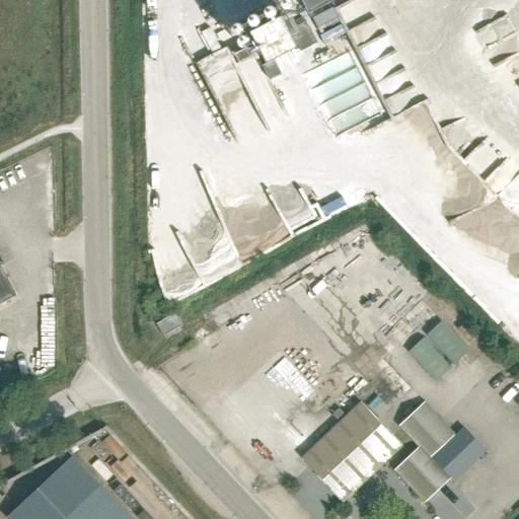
[(302,0),(309,13),(335,0),(302,0)]
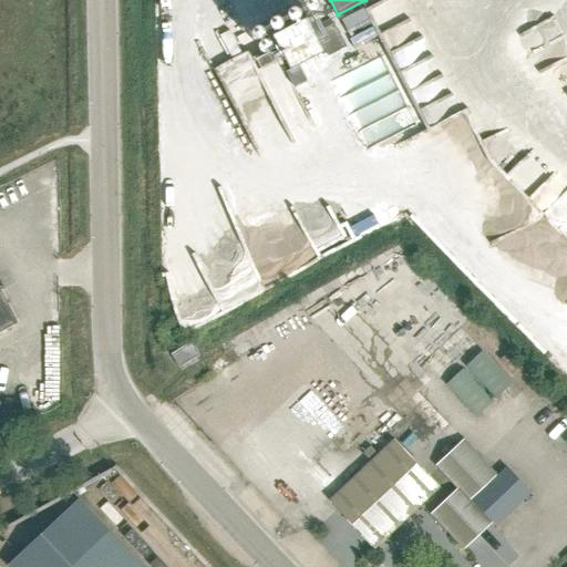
[(274,34),(291,69),(326,51),(328,57),(347,47),(334,22),(317,32),(308,17),(274,34)]
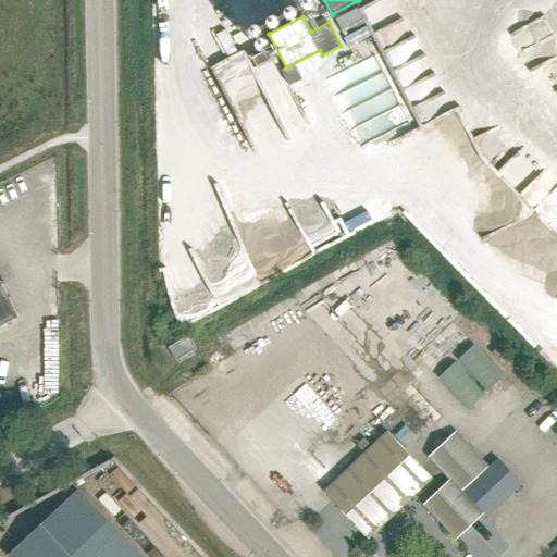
[(236,17),(221,27),(238,54),(254,45),(236,17)]
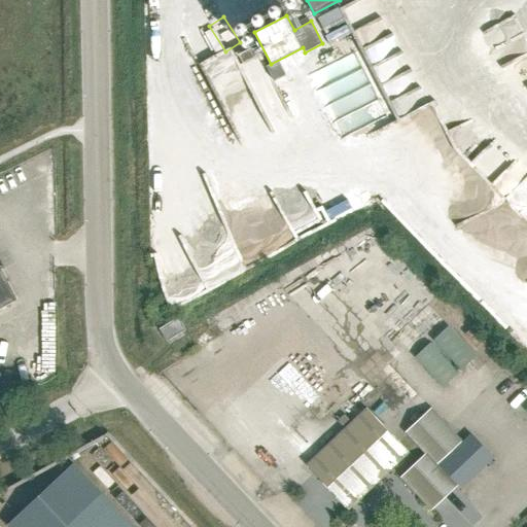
[(227,134),(246,124),(229,92),(210,102),(227,134)]
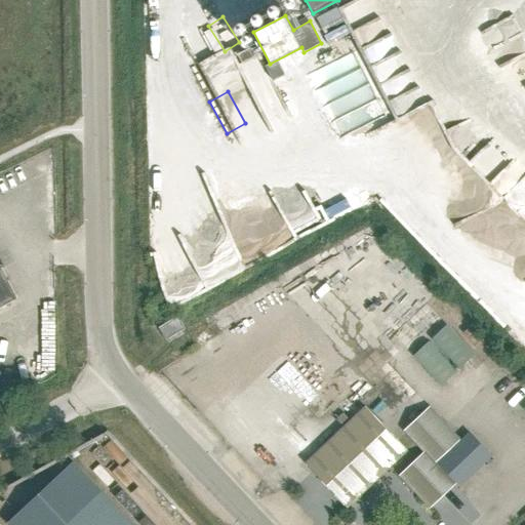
[(288,206),(260,216),(269,237),(295,227),(288,206)]
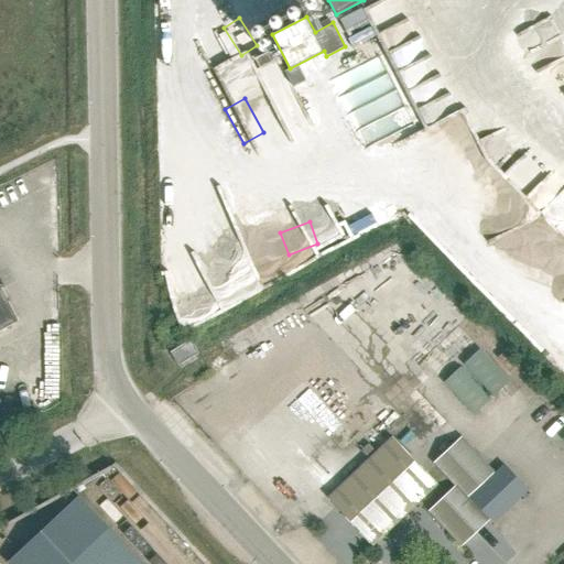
[(0,328),(17,321),(0,289),(0,328)]
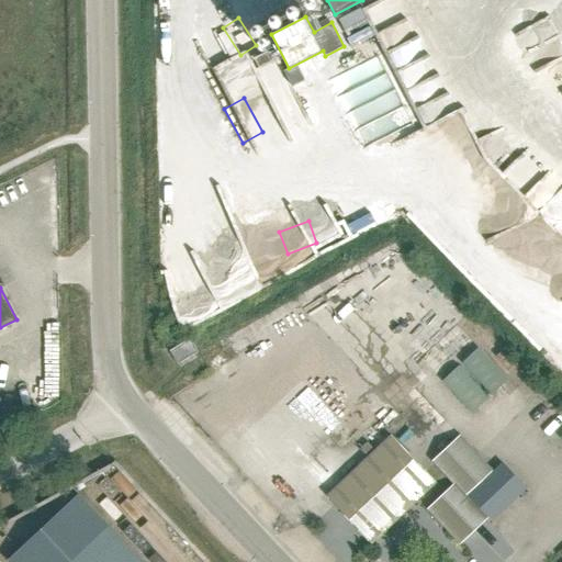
[(192,338),(171,350),(179,363),(200,352),(192,338)]
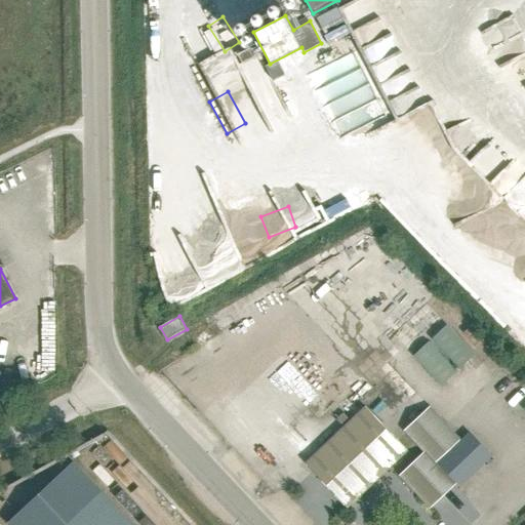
[(446,324),(431,338),(459,368),(474,354),(446,324)]
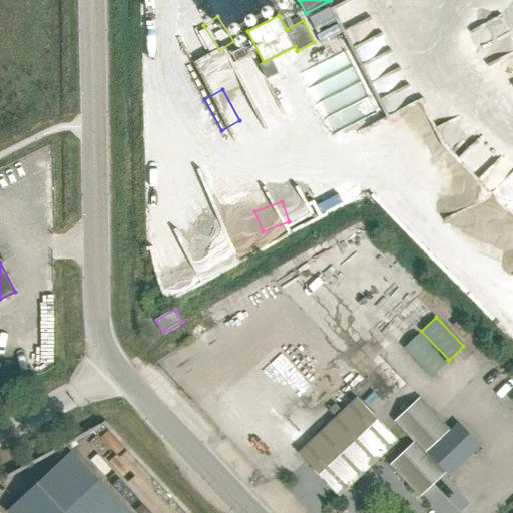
[(403,348),(431,377),(445,363),(418,334),(403,348)]
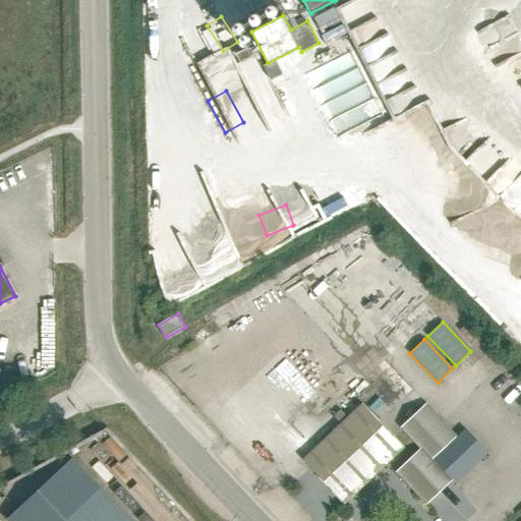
[(404,449),(361,403),(301,460),(344,505),(404,449)]
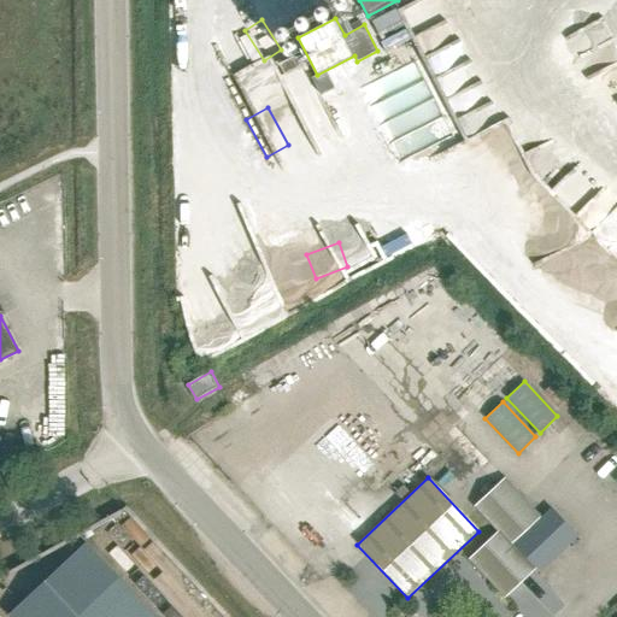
[(510,544),(540,515),(523,497),(505,477),(475,507),(492,526),(498,532),(469,559),(504,597),(534,569),(522,557),(524,554),(540,571),(577,536),(551,509),(511,546),(510,544)]
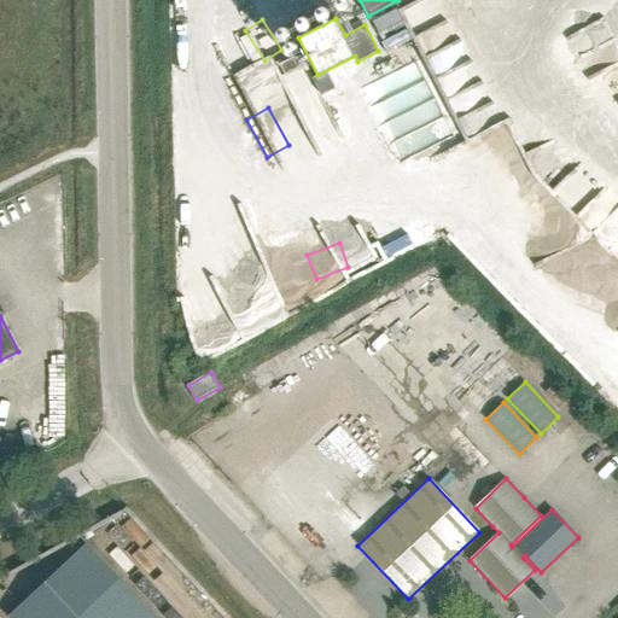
[(6,617),(152,617),(116,577),(82,542),(4,614),(6,617)]
